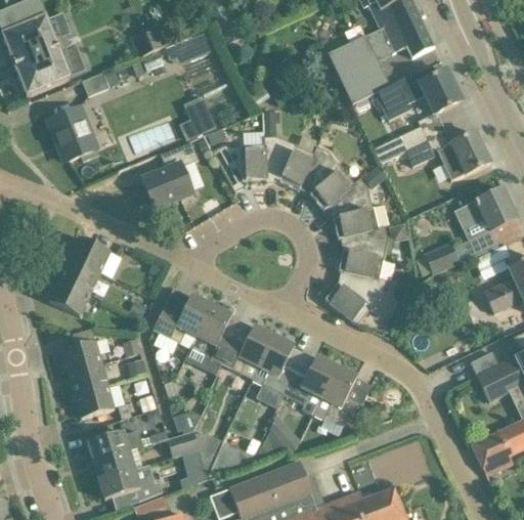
[(0,0),(0,32),(2,37),(44,19),(37,1),(30,4),(28,0),(0,0)]
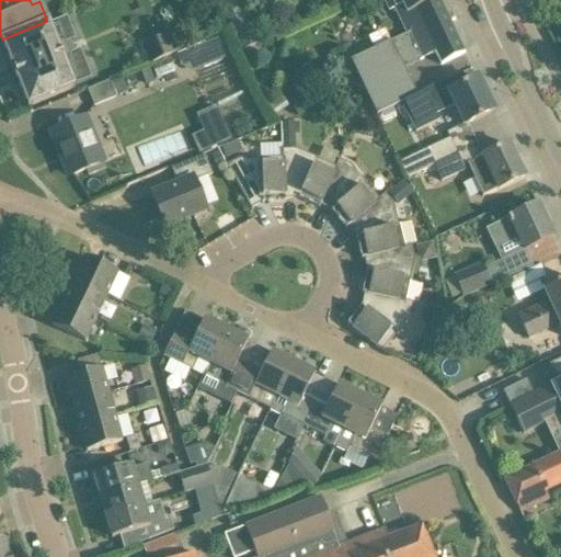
[(396,4),(408,30),(409,31),(412,29),(412,27),(446,11),(439,0),(386,0),(389,8),(396,4)]
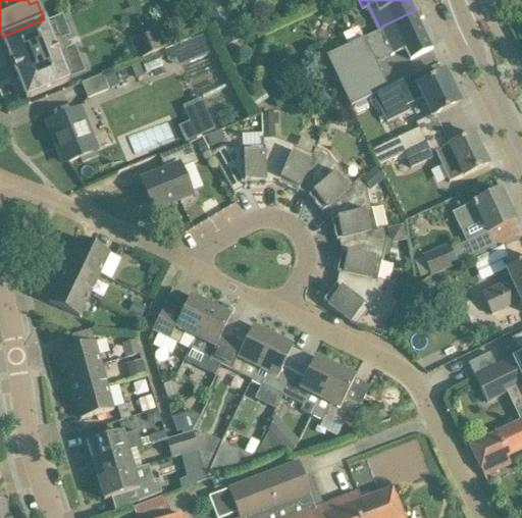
[(380,29),(379,28),(326,53),(350,102),(364,95),(387,84),(373,56),(389,49),(392,52),(406,45),(411,56),(432,46),(415,10),(383,26),(383,27),(380,29)]
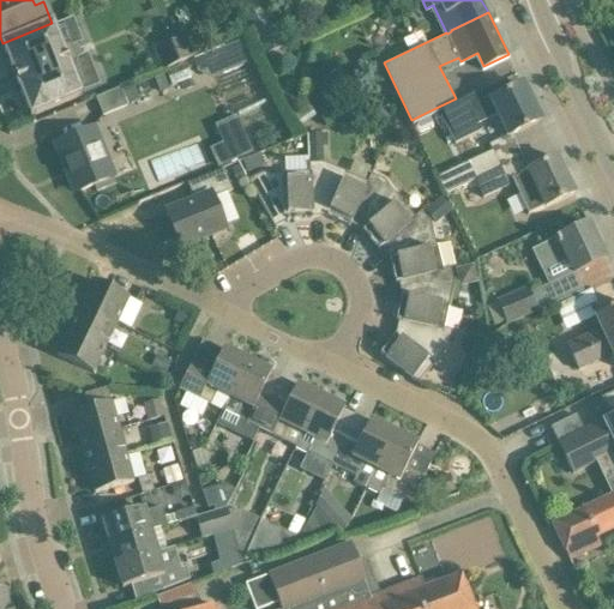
[(52,23),(2,43),(30,114),(82,94),(80,91),(101,83),(88,50),(76,55),(71,44),(70,41),(60,44),(52,23)]
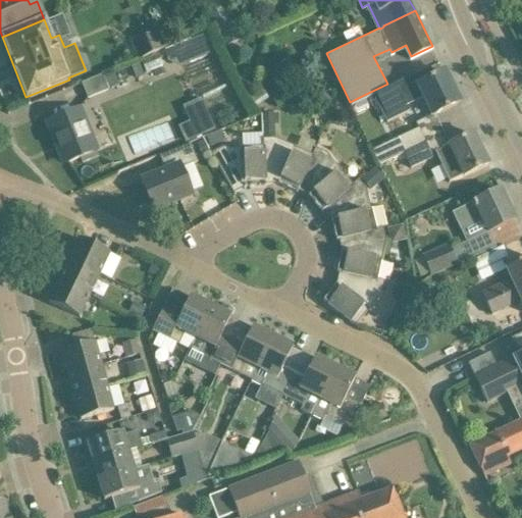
[(231,21),(216,30),(223,44),(225,42),(239,36),(242,34),(235,20),(231,21)]
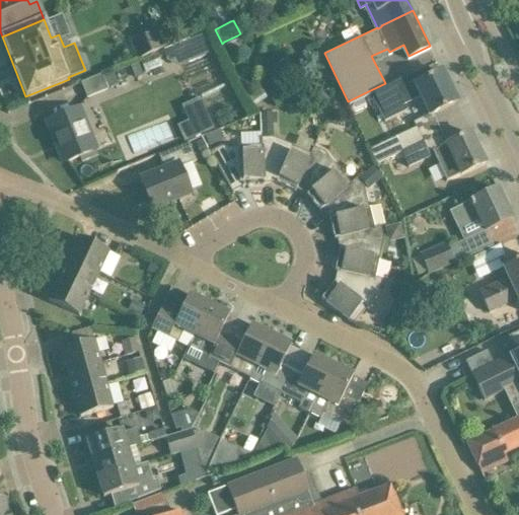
[(159,27),(130,40),(137,56),(165,45),(159,27)]
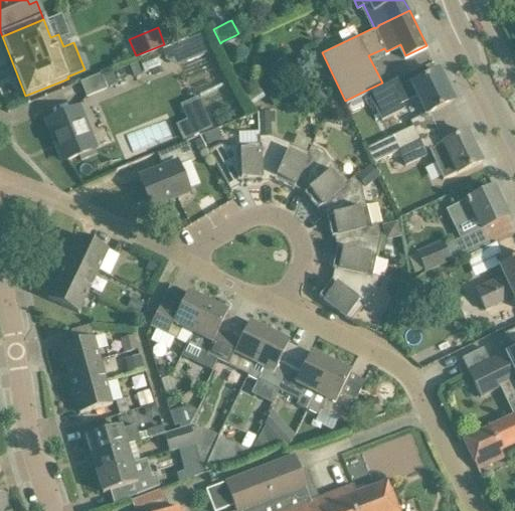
[(202,31),(162,47),(165,55),(176,62),(209,49),(202,31)]
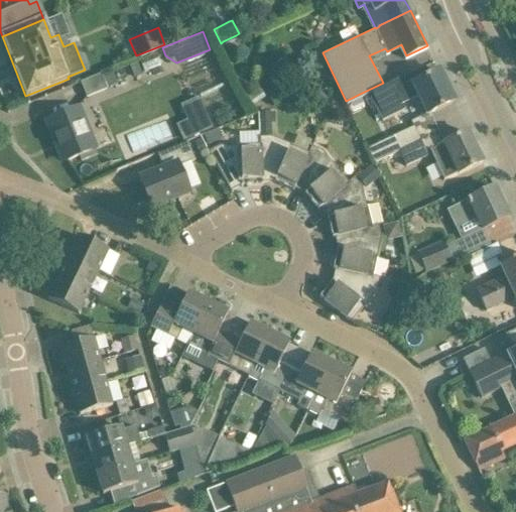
[(112,68),(103,71),(109,86),(118,82),(112,68)]
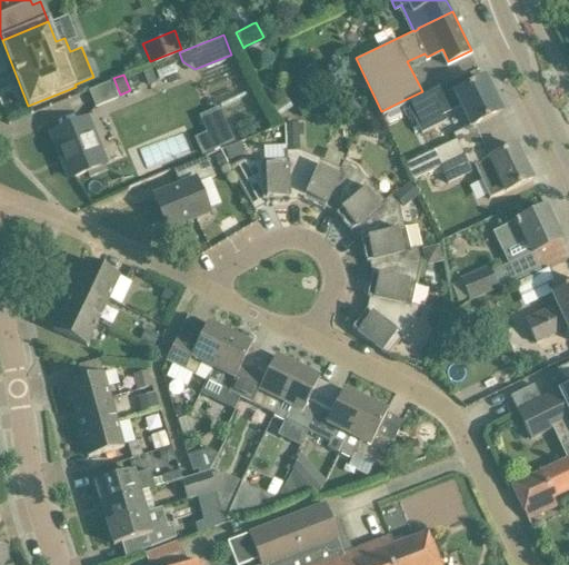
[(462,107),(471,124),(500,109),(491,92),(483,75),(449,92),(436,99),(442,111),(461,102),(462,107)]
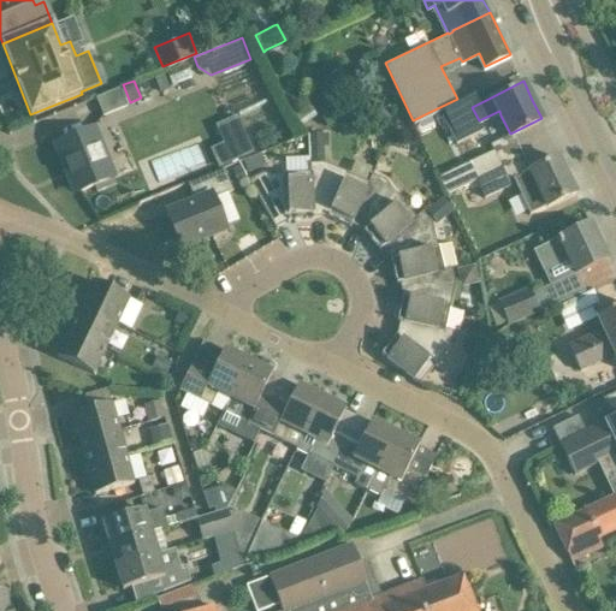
[(99,94),(105,112),(130,102),(123,84),(99,94)]
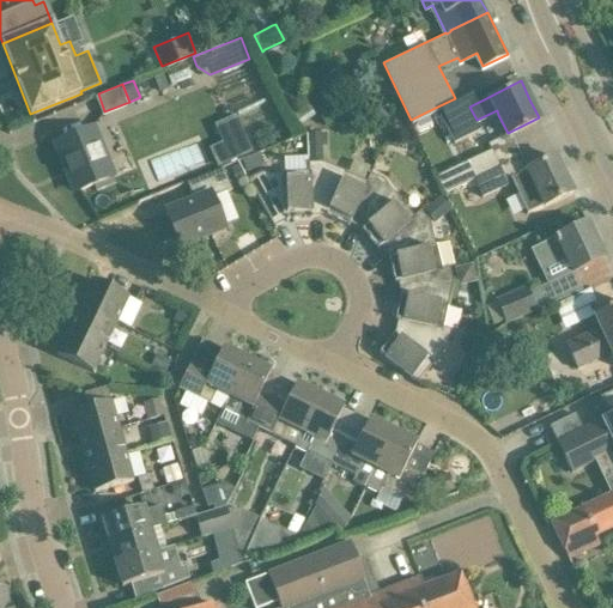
[(469,107),(484,99),(479,87),(444,104),(445,109),(439,113),(453,140),(480,127),(477,120),(469,107)]
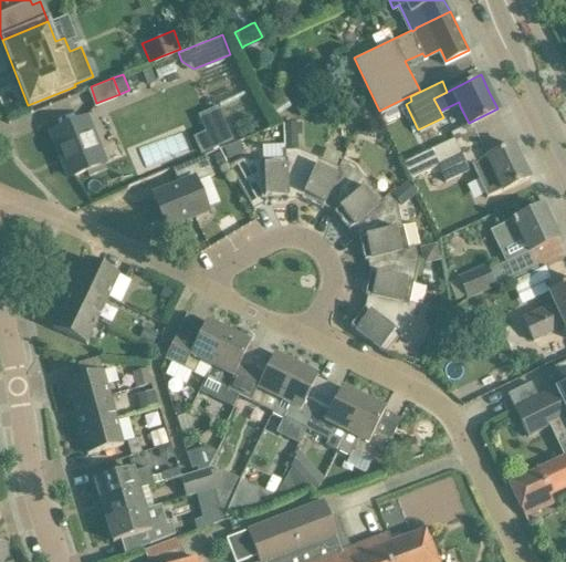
[(269,97),(276,112),(282,108),(285,114),(290,112),(286,106),(292,103),(284,89),(269,97)]
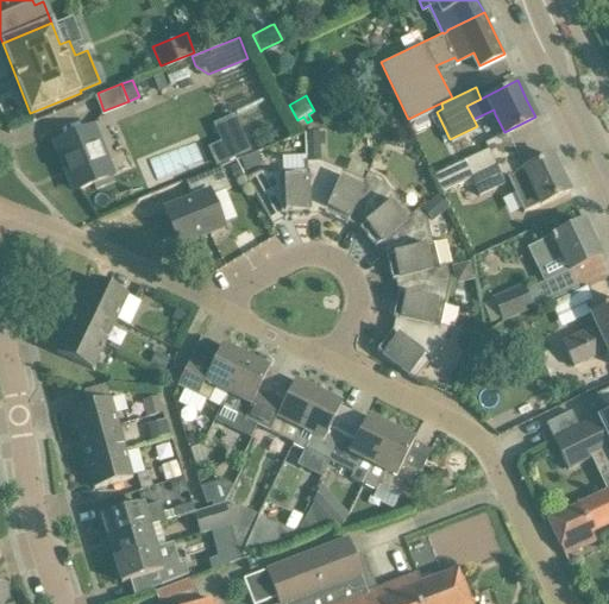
[(219,138),(209,142),(214,159),(250,150),(239,111),(214,118),(219,138)]
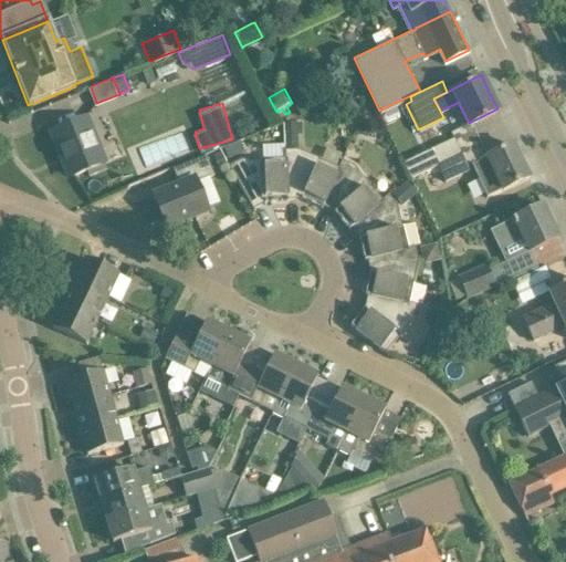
[(400,113),(395,103),(379,111),(384,121),(400,113)]
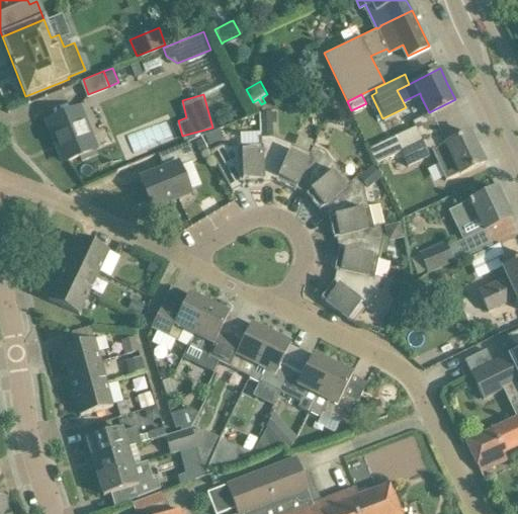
[(321,106),(320,103),(316,100),(311,101),(308,105),(310,110),(314,112),(319,110),(321,106)]
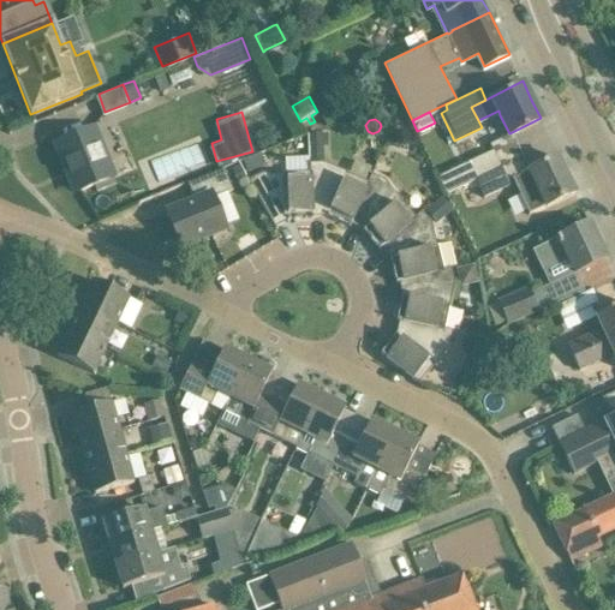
[(54,141),(64,163),(67,162),(78,189),(114,174),(94,124),(54,141)]
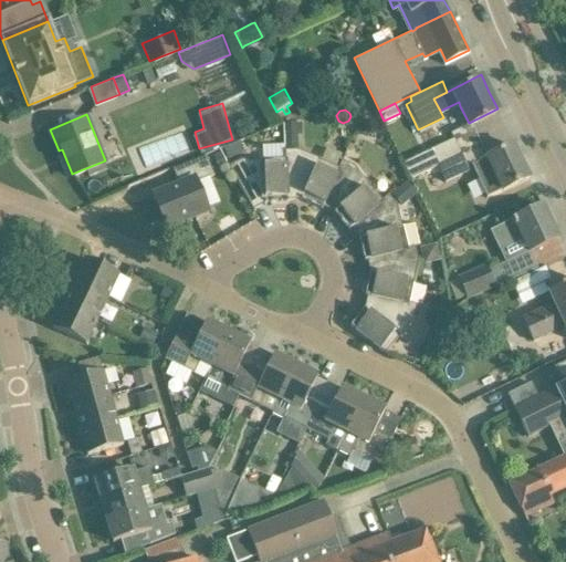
[(373,121),(363,116),(358,126),(368,131),(373,121)]
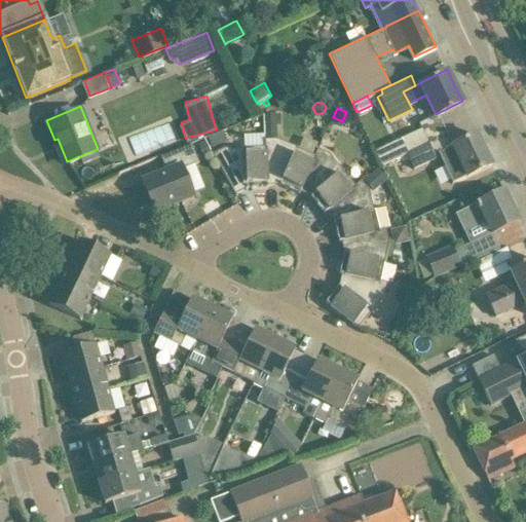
[(277,123),(280,123),(280,112),(266,112),(266,135),(278,135),(277,123)]
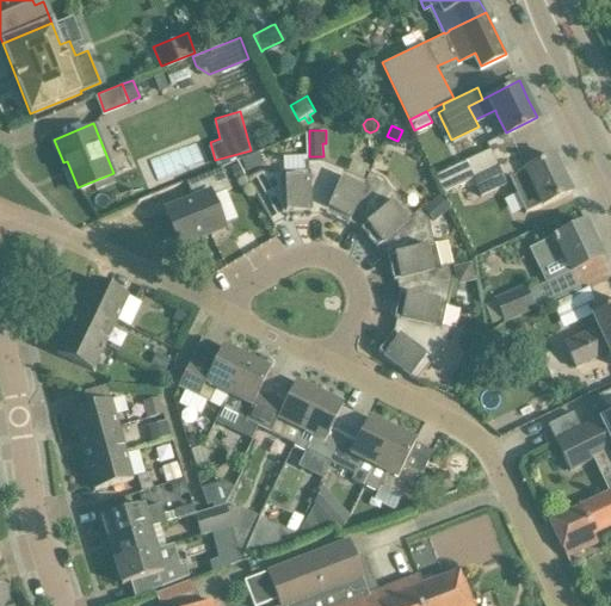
[(489,148),(434,173),(442,190),(471,177),(498,165),(489,147),(489,148)]
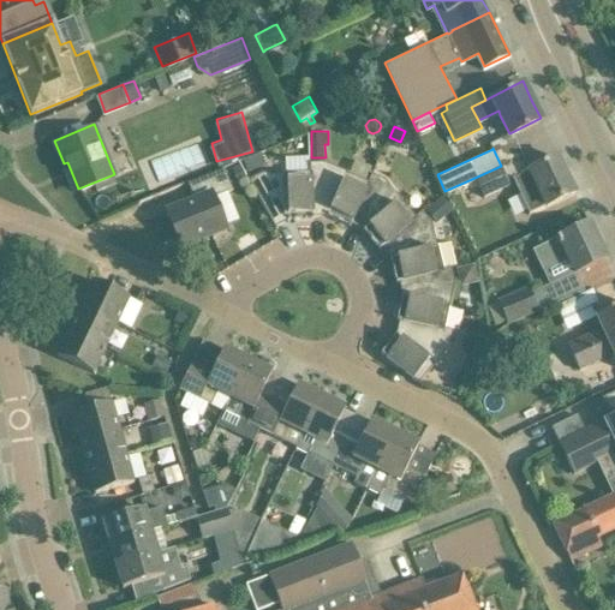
[(261,150),(243,157),(248,169),(266,162),(261,150)]
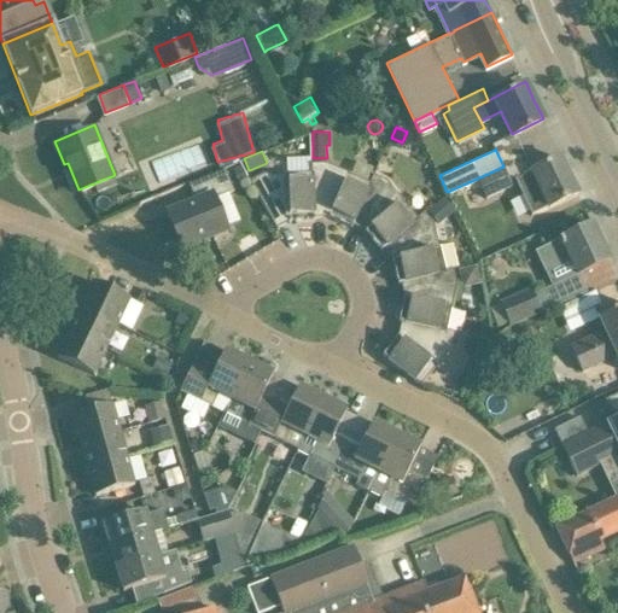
[(514,176),(514,177),(517,181),(531,212),(577,191),(560,156),(531,169),(514,176)]
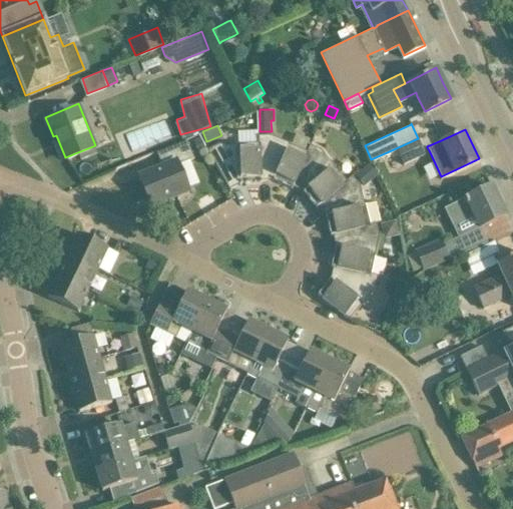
[(239,181),(261,180),(259,133),(258,133),(258,140),(217,142),(207,148),(229,189),(230,189),(229,185),(239,180),(239,181)]
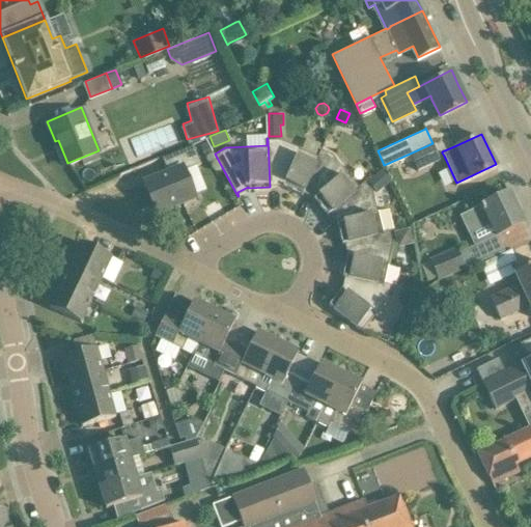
[(282,185),(301,193),(320,148),(317,155),(279,138),(268,138),(270,187),(270,184),(282,184),(282,185)]
